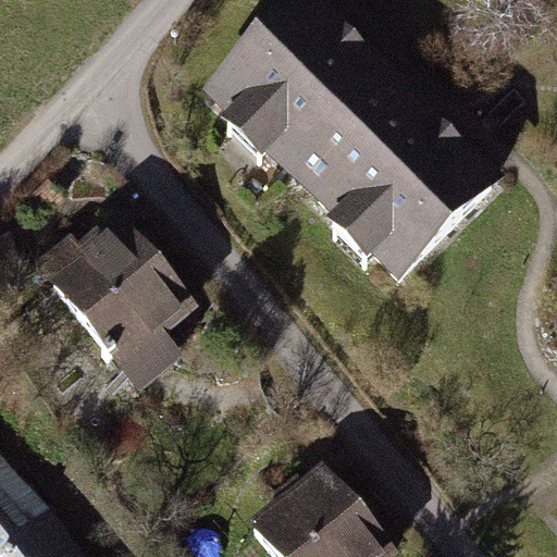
[(393,90),(309,8),(217,100),(243,126),(254,115),(273,134),(273,148),(270,152),(300,183),(307,177),(325,196),(319,201),(348,231),(351,227),(367,226),(385,245),(374,257),(400,282),(493,188),(411,109),(406,114),(387,96),(393,90)]
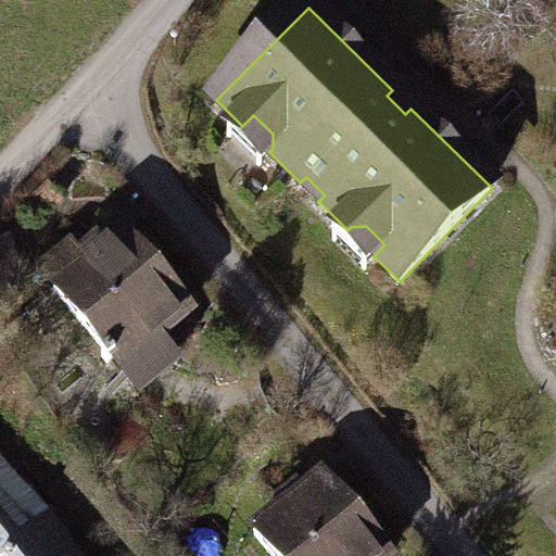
[(155,342),(190,312),(122,234),(103,250),(95,240),(78,253),(72,245),(40,273),(111,354),(104,359),(110,367),(116,361),(118,364),(150,337),(155,342)]
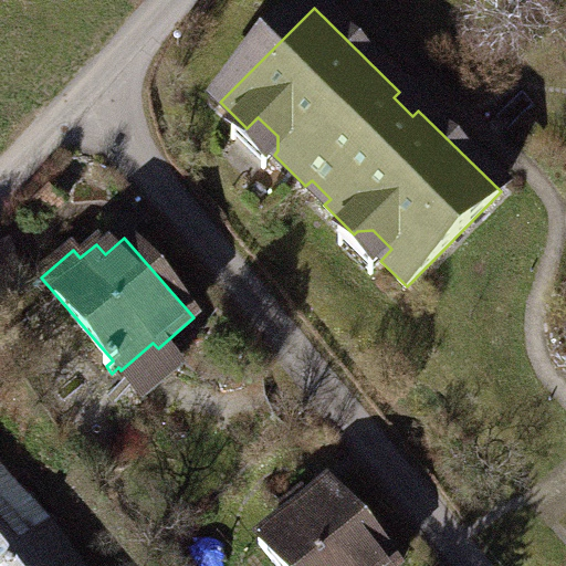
[(0,305),(30,290),(11,241),(0,245),(0,305)]
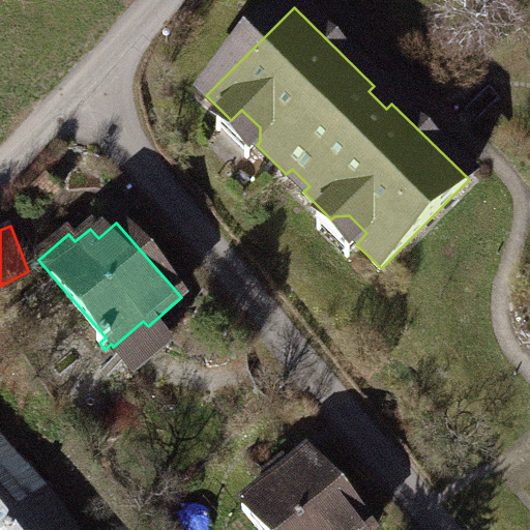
[(76,529),(0,436),(0,529),(76,529)]
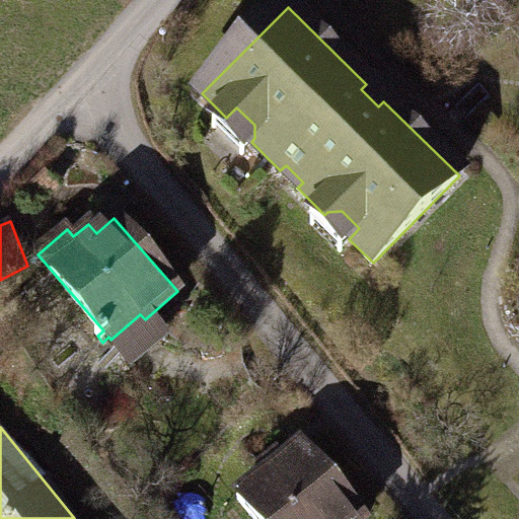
[(363,518),(302,446),(285,461),(276,451),(261,464),(268,473),(238,499),(255,518),(363,518)]
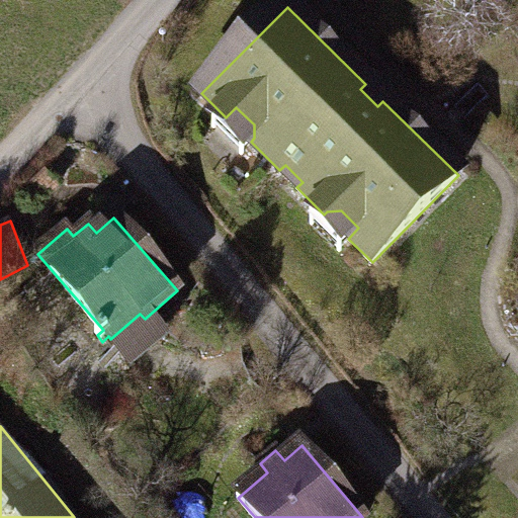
All buildings are outlined.
